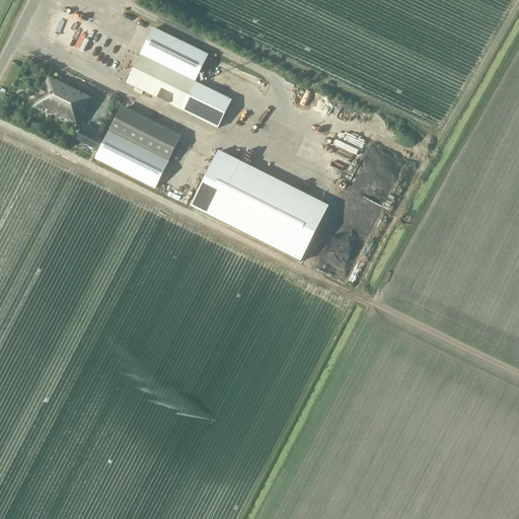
[(208,56),(153,28),(126,84),(217,129),(231,101),(195,83),(208,56)]
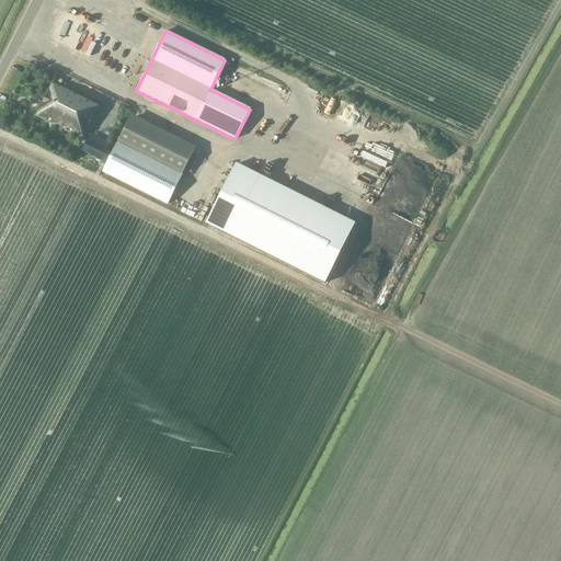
[(52,82),(34,116),(83,141),(95,116),(94,116),(98,105),(52,82)]
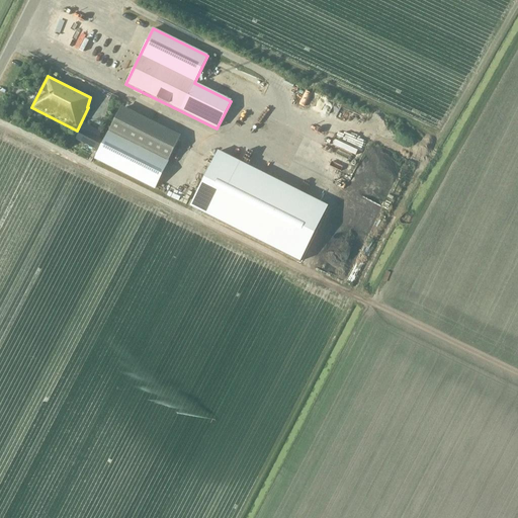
[(167,162),(178,140),(119,110),(108,133),(103,142),(98,152),(95,159),(154,189),(167,162)]
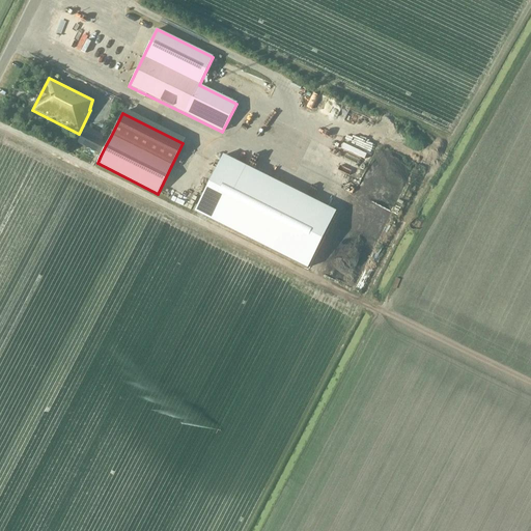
[(77,144),(101,156),(106,145),(82,133),(77,144)]
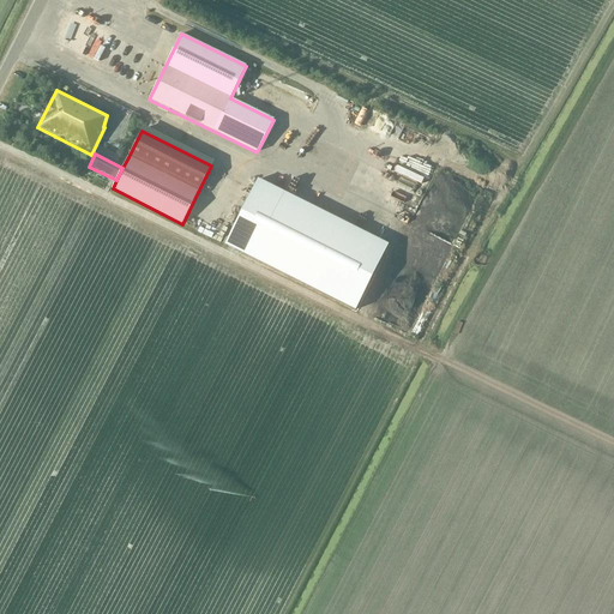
[(258,180),(224,246),(355,311),(387,245),(258,180)]
